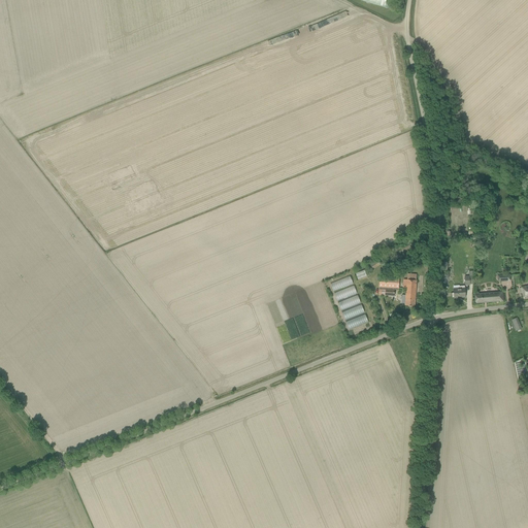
[(392,0),(361,0),(361,1),(389,9),(392,0)]
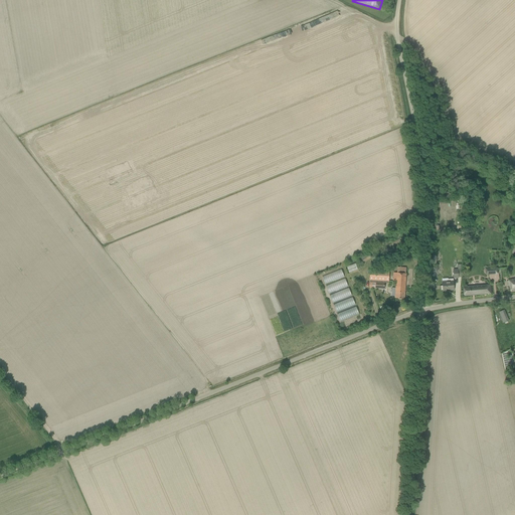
[(349,273),(358,270),(356,264),(347,267),(349,273)]
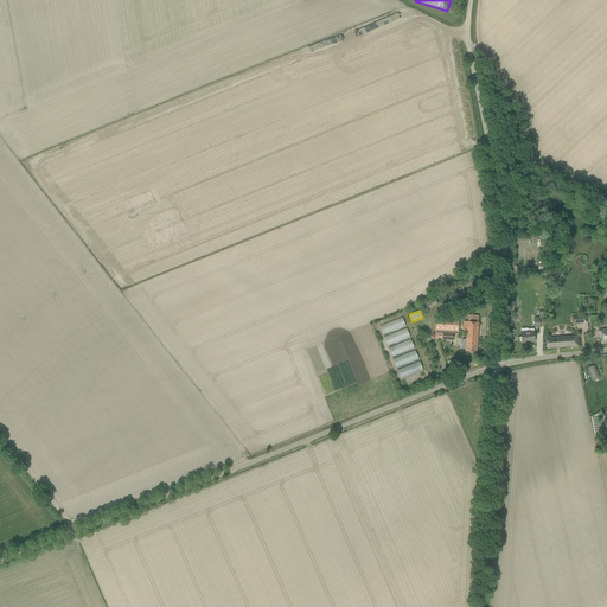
[(467,321),(465,321),(464,321),(464,332),(467,332),(466,339),(462,339),(462,349),(466,349),(466,351),(477,352),(479,317),(468,315),(467,321)]
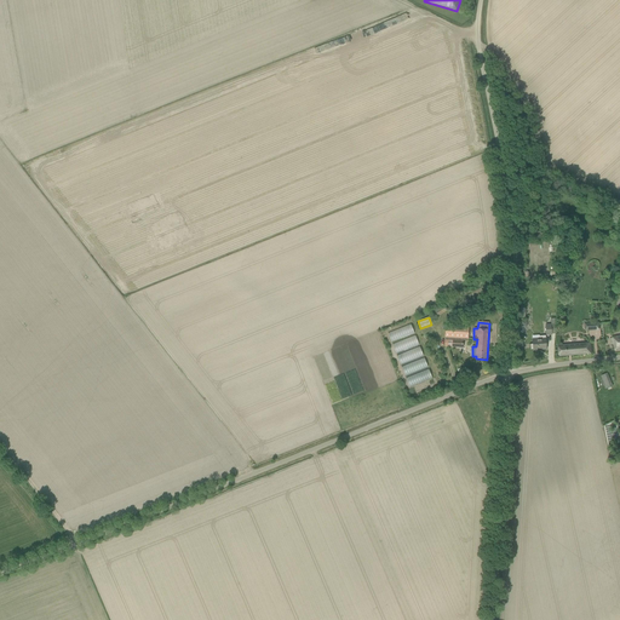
[(411,325),(388,333),(391,342),(414,333),(411,325)]
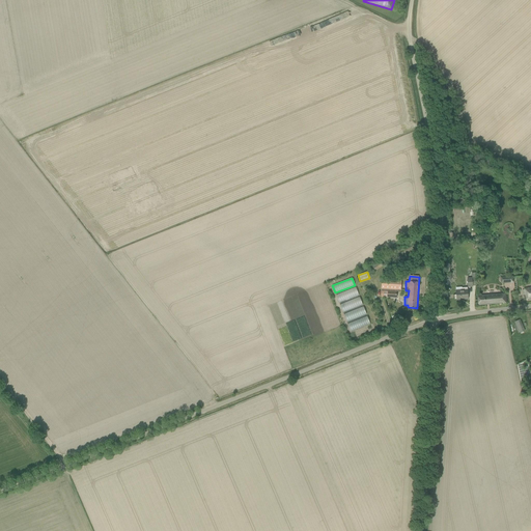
[(397,290),(401,290),(401,281),(383,280),(382,289),(397,290)]
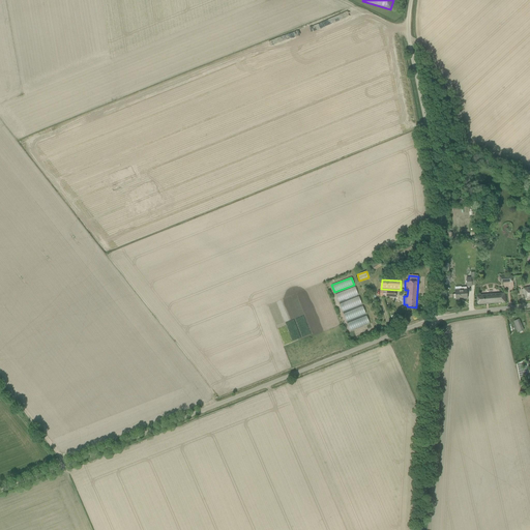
[(335,294),(339,302),(358,295),(355,287),(335,294)]
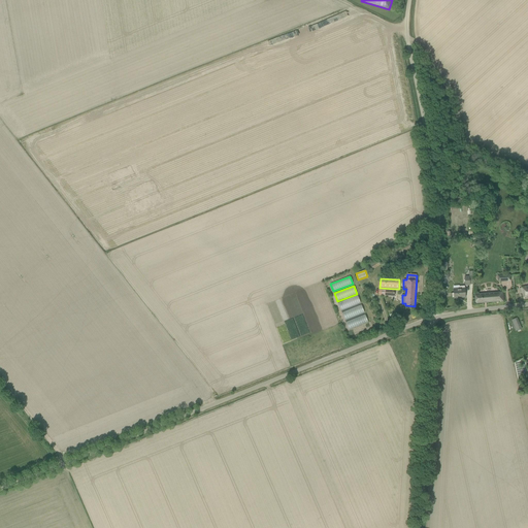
[(454,297),(454,298),(465,297),(464,286),(459,287),(460,288),(458,289),(453,289),(454,293),(452,293),(453,298),(454,297)]
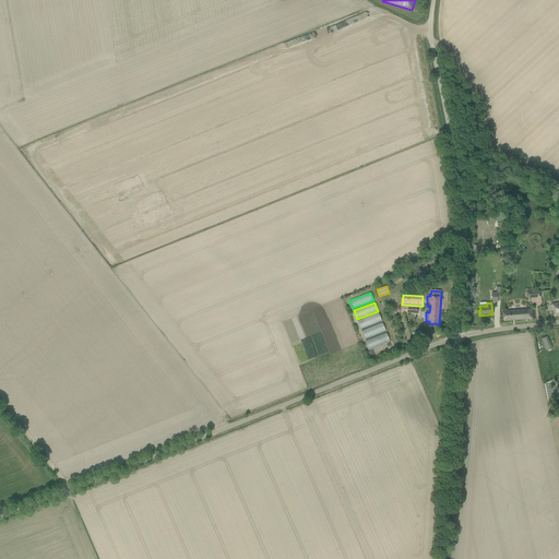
[(558,302),(551,305),(549,306),(551,311),(554,310),(555,316),(558,314),(558,302)]
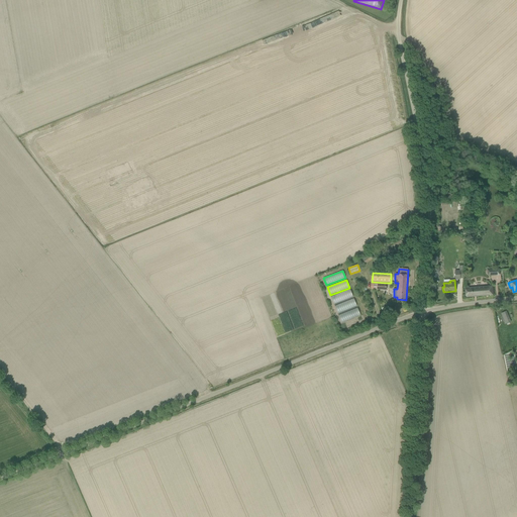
[(372,282),(371,289),(386,290),(387,283),(372,282)]
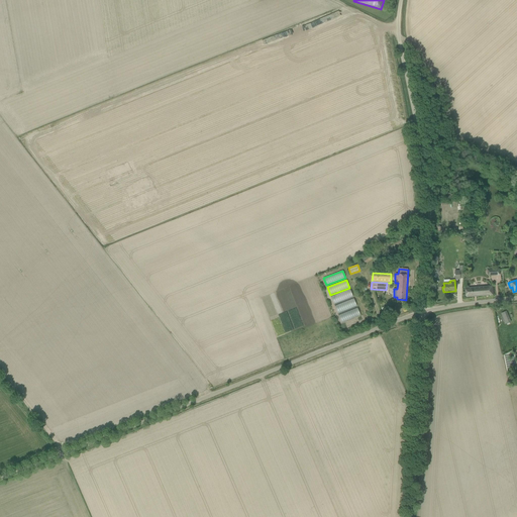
[(307,283),(301,285),(308,303),(312,302),(314,306),(315,305),(307,283)]
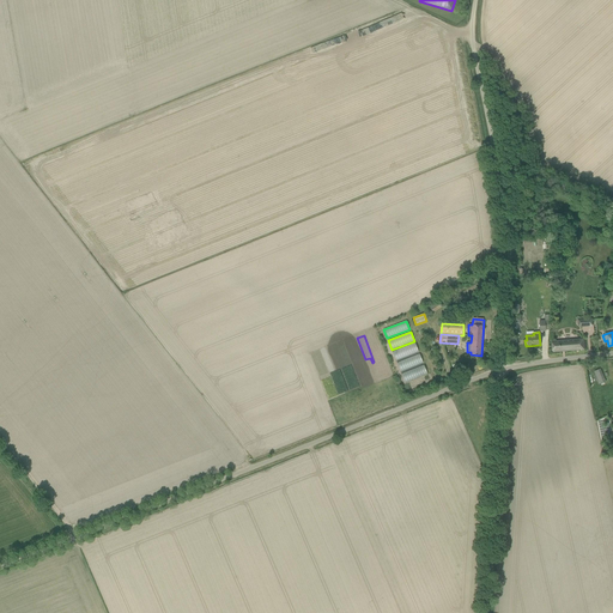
[(583,339),(551,341),(552,352),(584,350),(584,344),(583,339)]
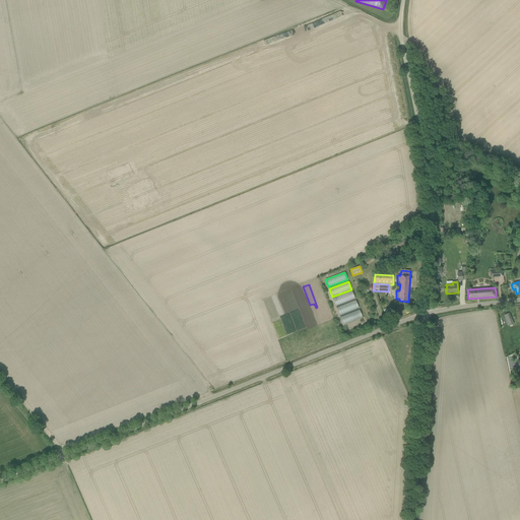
[(332,298),(335,306),(354,299),(351,290),(332,298)]
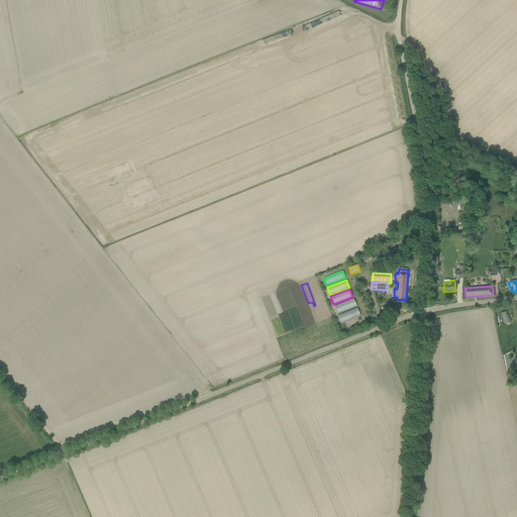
[(334,306),(337,313),(356,306),(353,298),(334,306)]
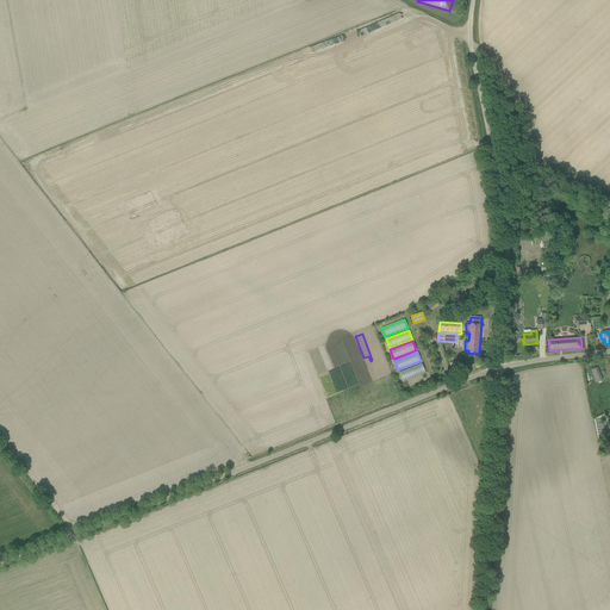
[(422,362),(399,372),(403,381),(425,372),(422,362)]
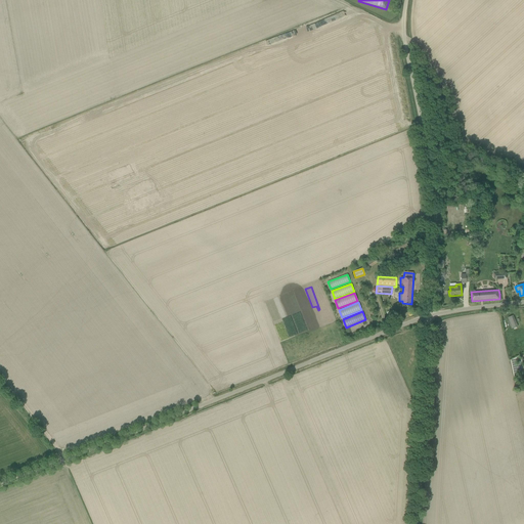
[(508,317),(512,329),(518,326),(513,315),(508,317)]
